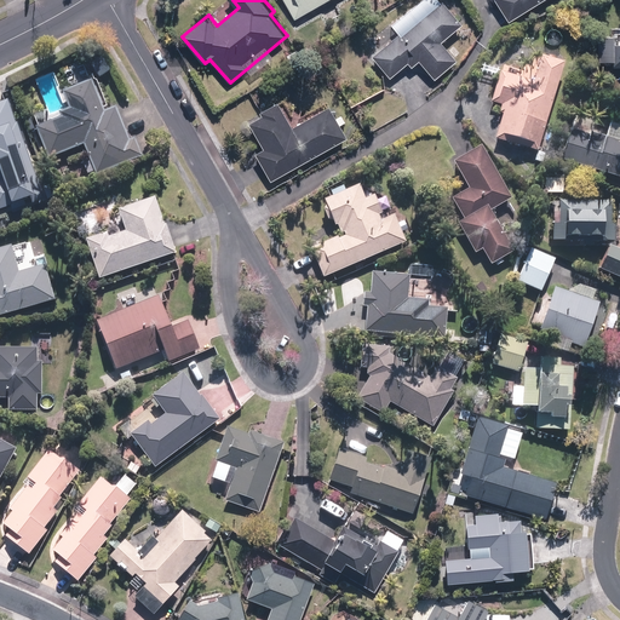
[(285,0),(296,19),(328,0),(285,0)]
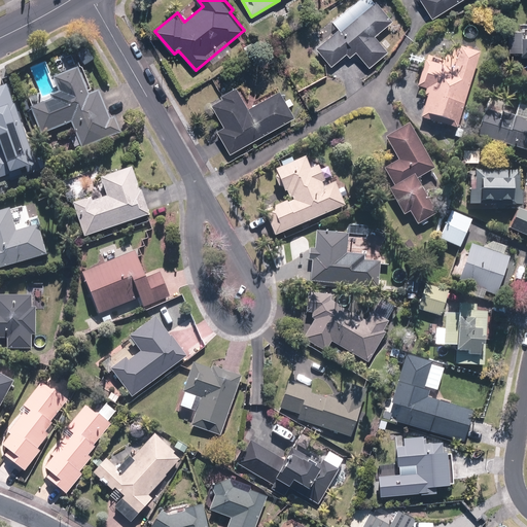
[(340,28),(317,47),(332,66),(347,54),(350,57),(357,51),(371,67),(390,50),(376,35),(393,20),(377,0),(342,30),(340,28)]
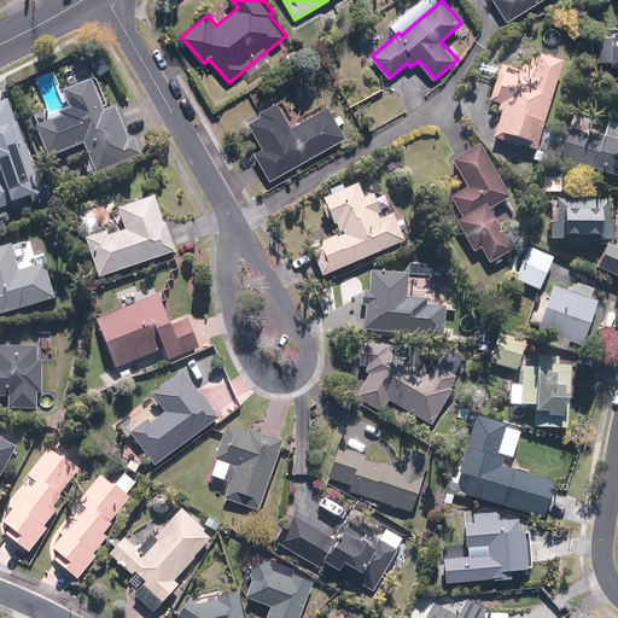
[(494,0),(508,22),(541,0),(494,0)]
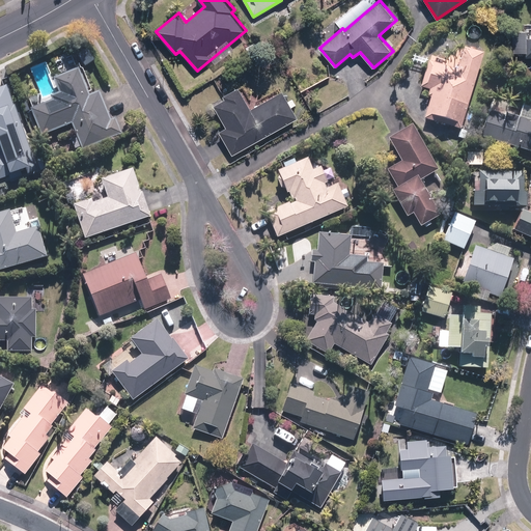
[(528,50),(528,55),(530,55),(530,35),(528,35),(527,28),(513,28),(514,50),(528,50)]
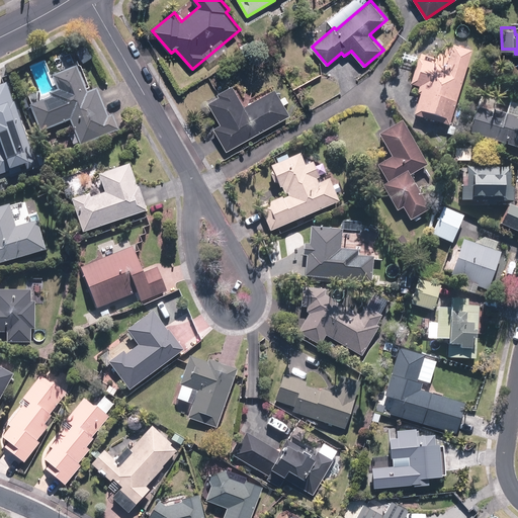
[(415,114),(451,125),(473,51),(454,45),(448,67),(420,58),(412,84),(423,88),(415,114)]
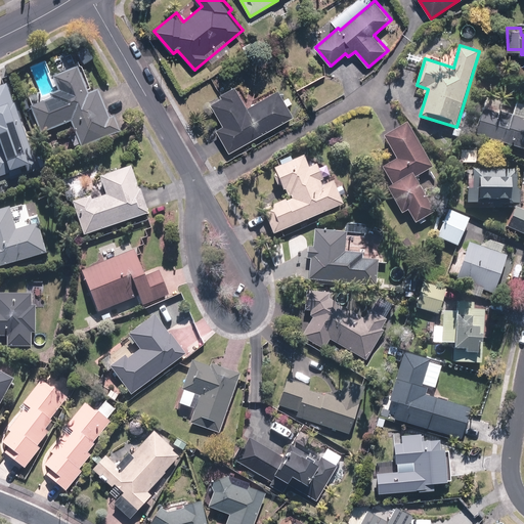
[(83,147),(122,131),(116,116),(112,117),(99,89),(90,93),(79,66),(54,76),(60,90),(51,93),(52,97),(31,106),(42,134),(72,122),(83,147)]
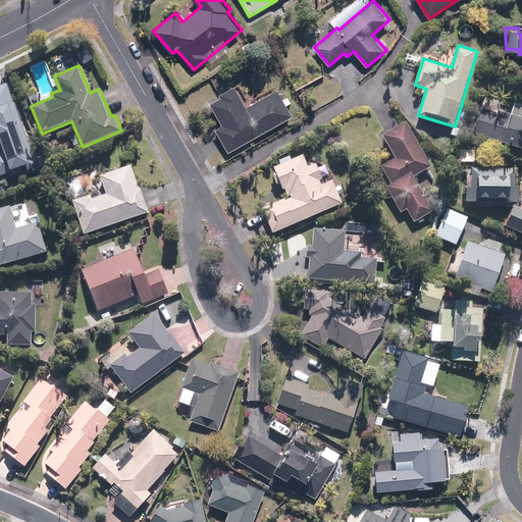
[(10,83),(0,86),(0,175),(10,173),(11,176),(39,167),(10,83)]
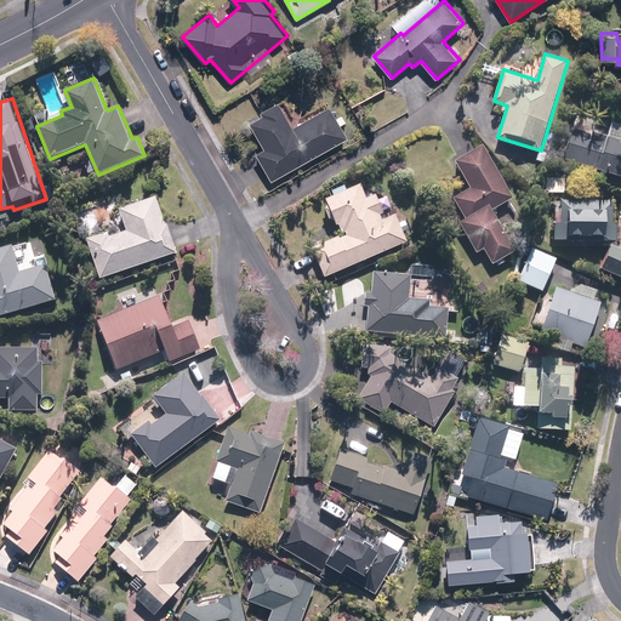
[(256,153),(272,181),(349,137),(331,104),(294,125),(279,101),(262,110),(263,114),(250,123),(265,148),(256,153)]
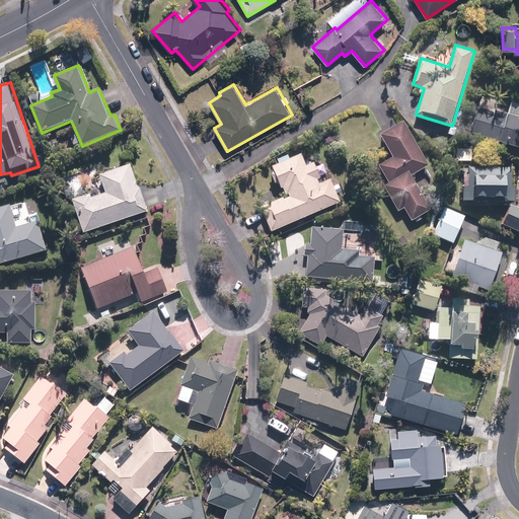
[(518,119),(482,107),(473,134),(518,147),(518,119)]
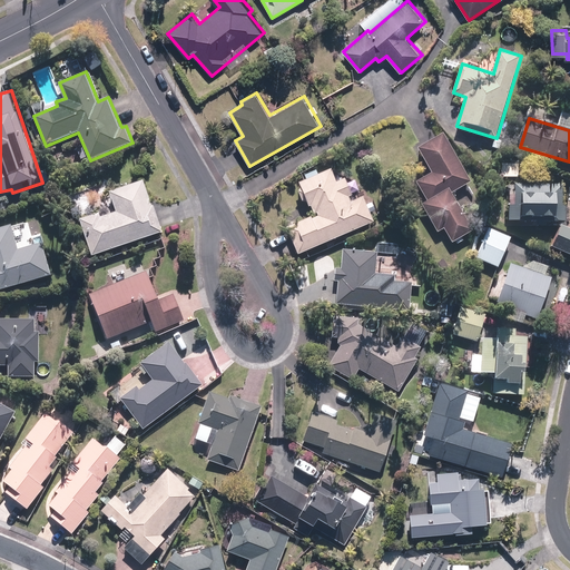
[(453,242),(474,231),(453,193),(473,182),(444,131),(419,147),(433,173),(416,182),(428,200),(423,204),(439,232),(445,228),(453,242)]
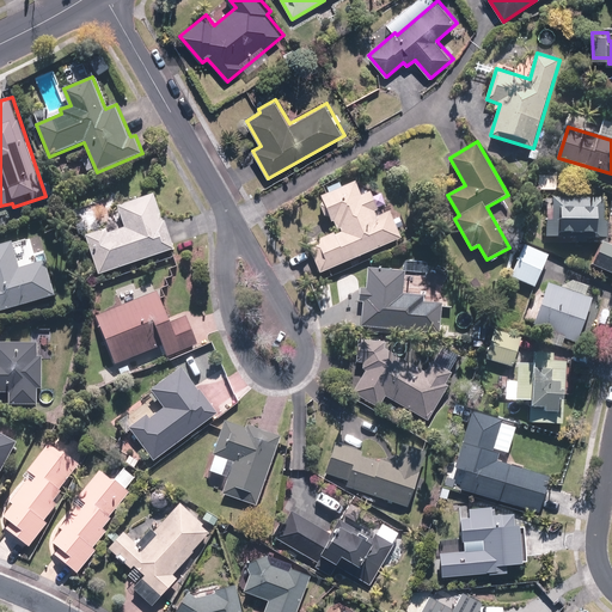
[(539,172),(539,190),(558,190),(558,172),(539,172)]
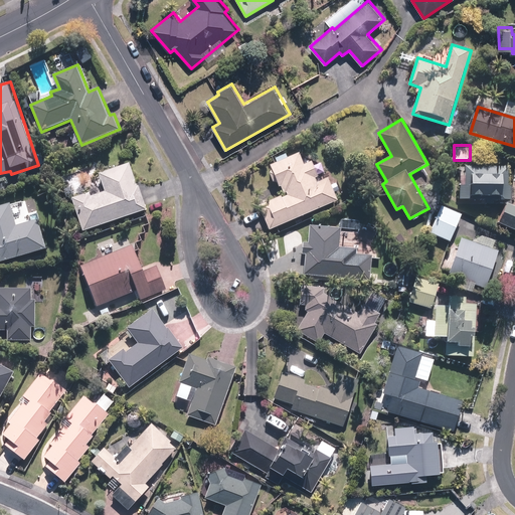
[(260,204),(271,229),(339,200),(329,177),(318,182),(316,177),(320,176),(313,161),(305,164),(300,153),(272,165),(274,168),(271,173),(275,181),(280,182),(285,193),(288,192),(289,195),(283,197),(282,195),(260,204)]
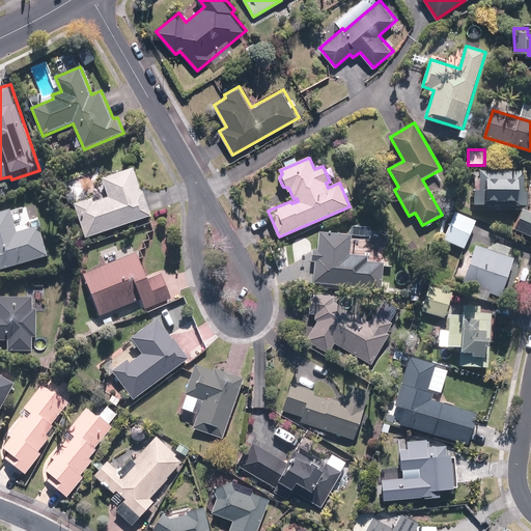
[(75,204),(86,239),(152,216),(136,167),(103,178),(109,197),(95,201),(93,197),(75,204)]
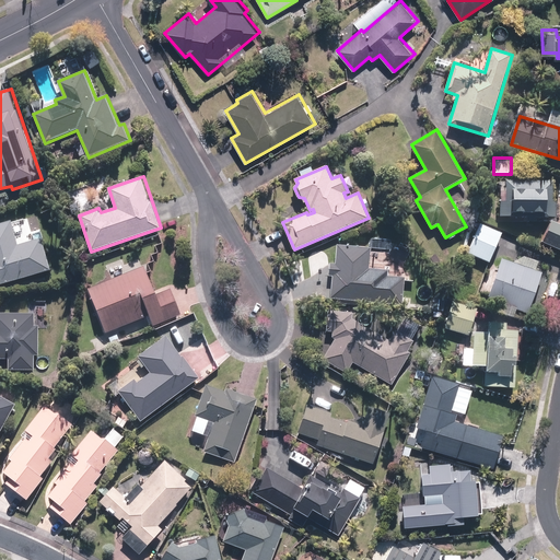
[(500,200),(500,216),(558,217),(558,179),(506,179),(506,200),(500,200)]
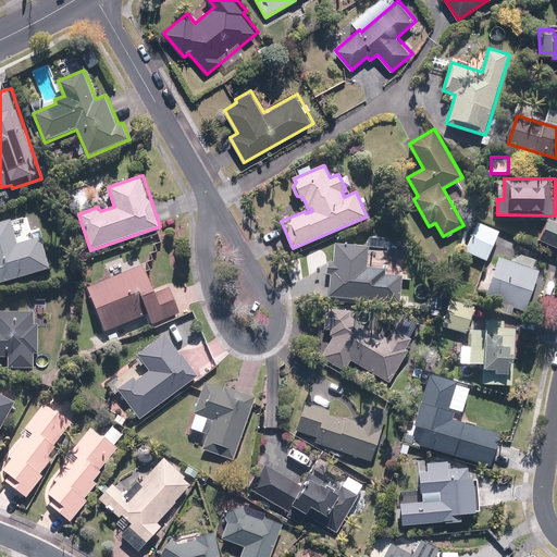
[(0,283),(51,268),(42,236),(20,243),(12,219),(0,221),(0,283)]
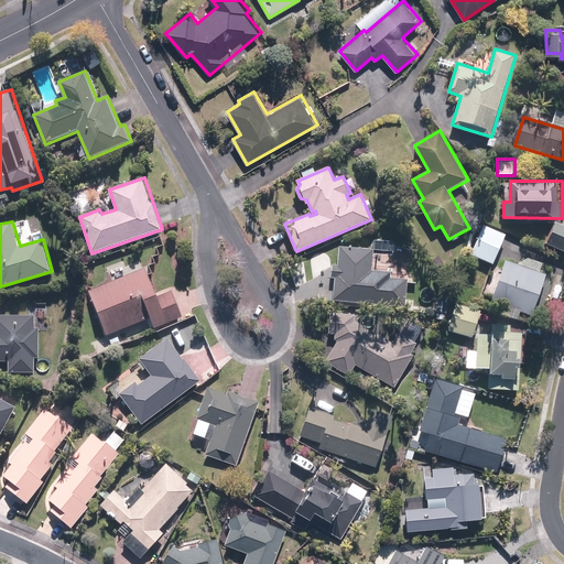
[(563,224),(556,221),(546,243),(563,251),(563,224)]
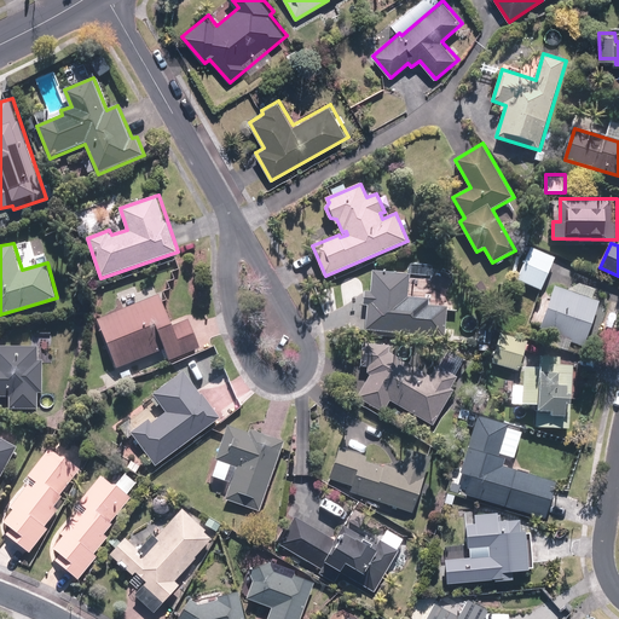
[(556,258),(532,247),(519,279),(542,289),(556,258)]
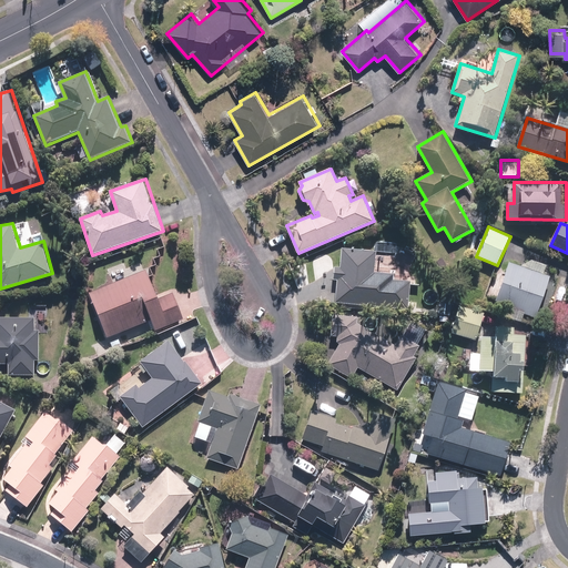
[(338,281),(336,303),(409,308),(412,281),(395,280),(395,273),(376,272),(377,251),(343,247),(341,267),(335,266),(334,280),(338,281)]
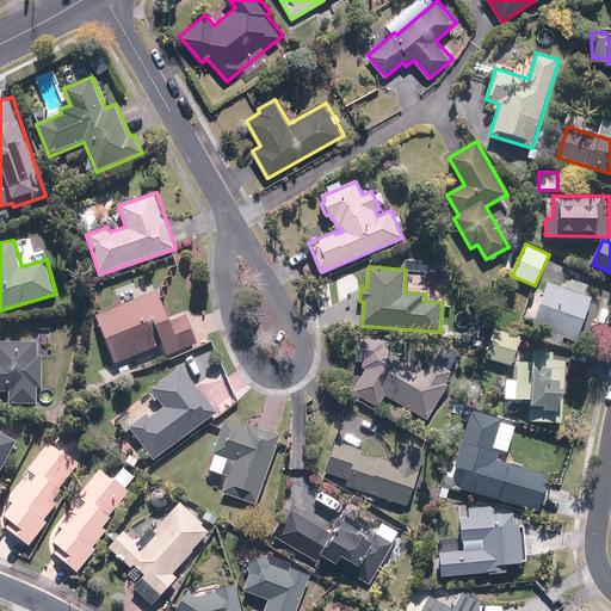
[(535,326),(578,341),(593,297),(550,282),(535,326)]
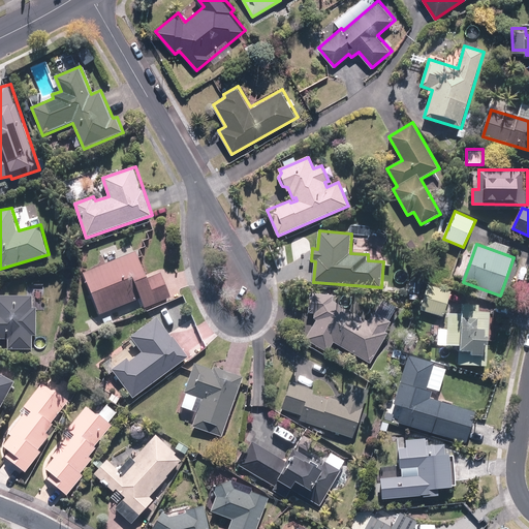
[(84,273),(100,314),(142,298),(146,308),(172,297),(162,272),(147,278),(136,251),(84,273)]
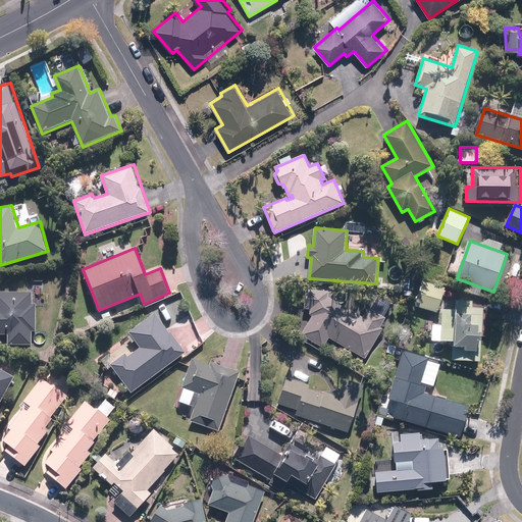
[(421,281),(415,306),(438,312),(445,286),(421,281)]
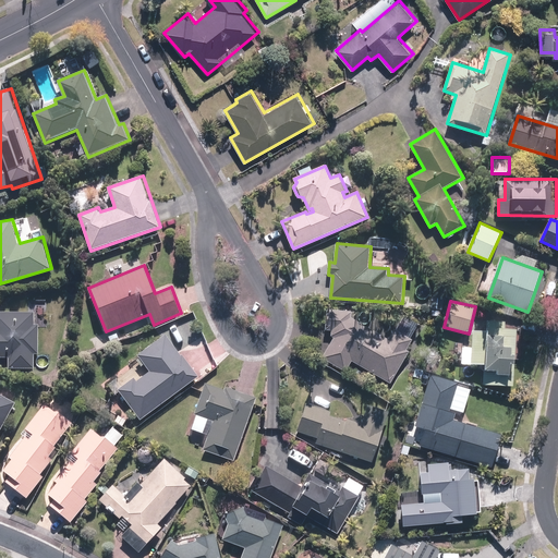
[(331,336),(335,337),(323,358),(346,372),(352,361),(390,384),(416,341),(396,328),(389,339),(352,317),(352,311),(329,308),(327,329),(331,330),(331,336)]
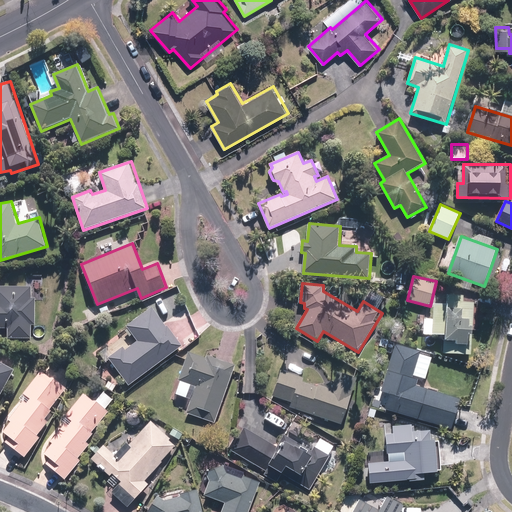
[(8,338),(33,338),(33,325),(37,325),(37,297),(33,297),(33,286),(0,285),(0,327),(8,328),(8,338)]
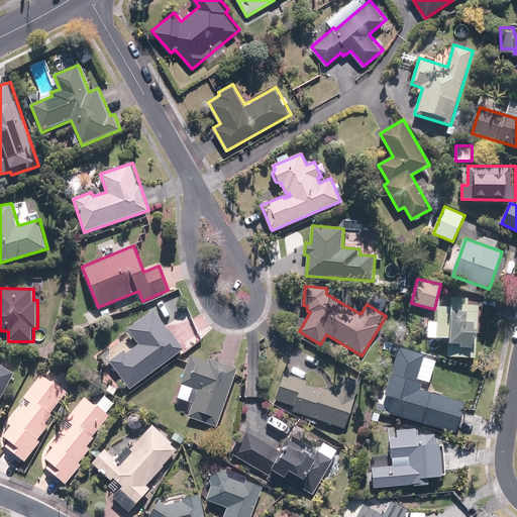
[(439,305),(436,337),(448,338),(447,355),(476,357),(480,304),(469,303),(470,298),(451,296),(450,306),(439,305)]
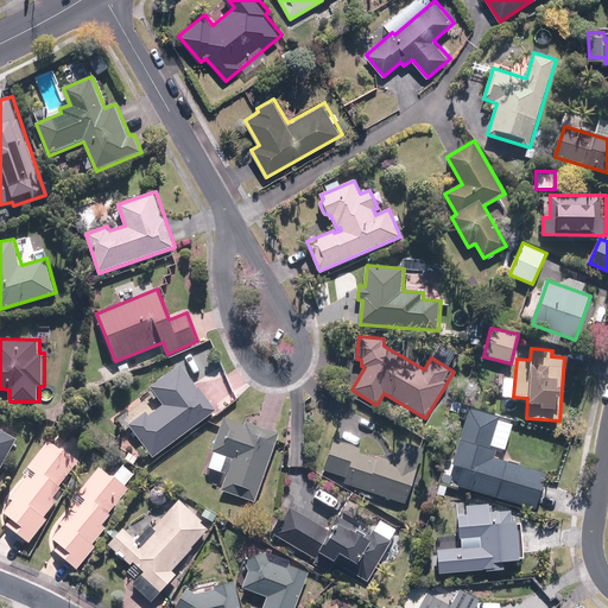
[(130,425),(153,457),(217,410),(182,363),(150,387),(163,404),(150,415),(147,411),(130,425)]
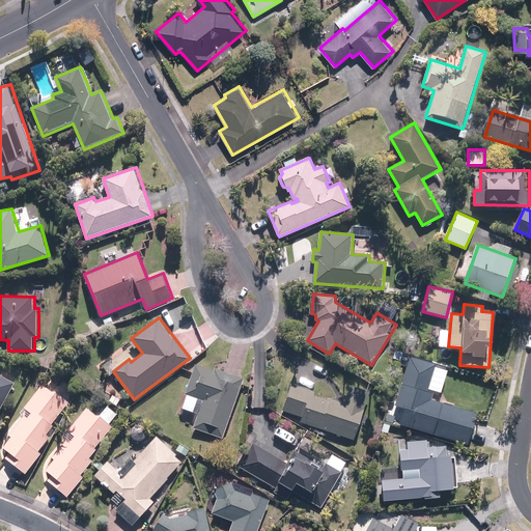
[(404,407),(399,423),(469,444),(478,412),(432,398),(435,392),(429,391),(438,363),(411,355),(396,404),(404,407)]
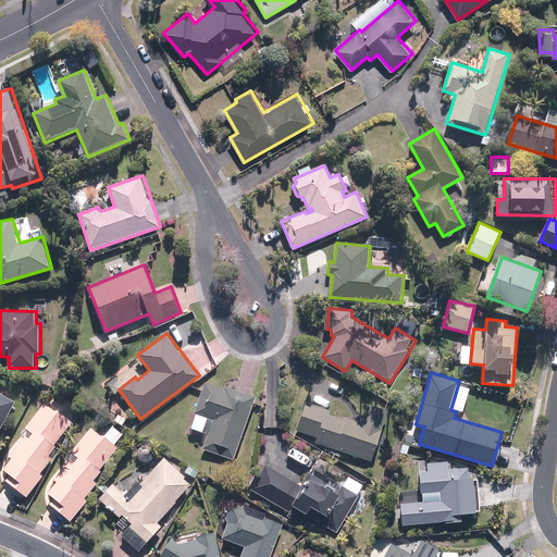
[(203,448),(235,459),(258,396),(226,385),(225,388),(206,382),(195,412),(213,420),(203,448)]
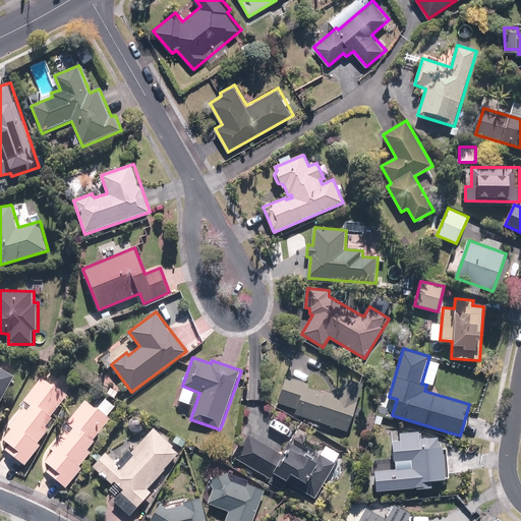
[(0,404),(16,375),(0,365),(0,404)]
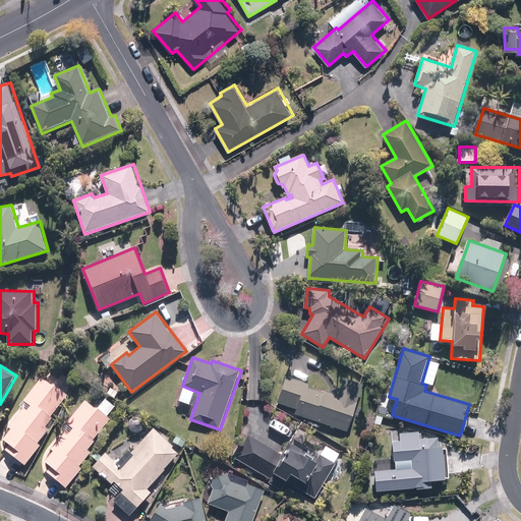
[(6,450),(25,465),(42,445),(39,443),(50,428),(47,425),(54,416),(52,415),(69,395),(44,375),(21,404),(25,407),(10,426),(12,428),(4,439),(10,444),(6,450)]
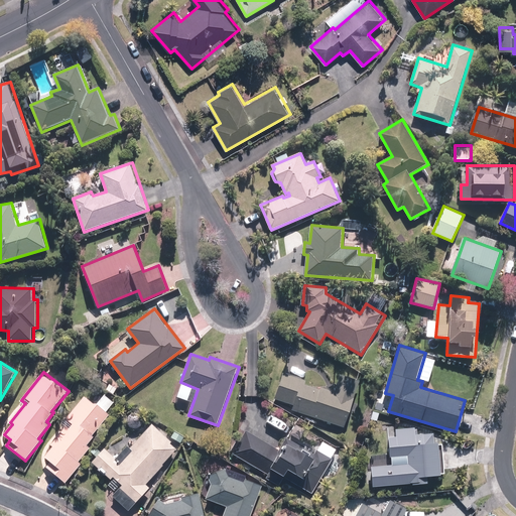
[(341,374),(337,385),(336,383),(329,387),(330,389),(321,387),(321,389),(305,384),(306,380),(284,373),(276,399),(294,404),(292,409),(345,427),(360,381),(341,374)]
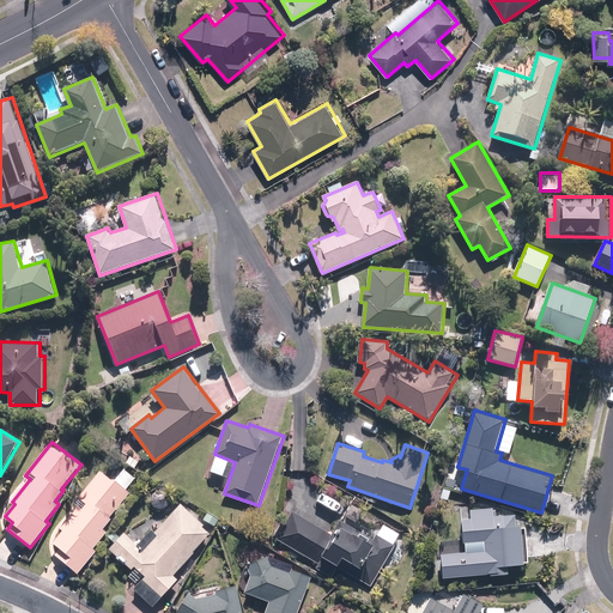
[(55,554),(78,574),(97,551),(93,547),(108,532),(104,529),(113,519),(110,517),(131,492),(103,469),(54,528),(67,539),(55,554)]
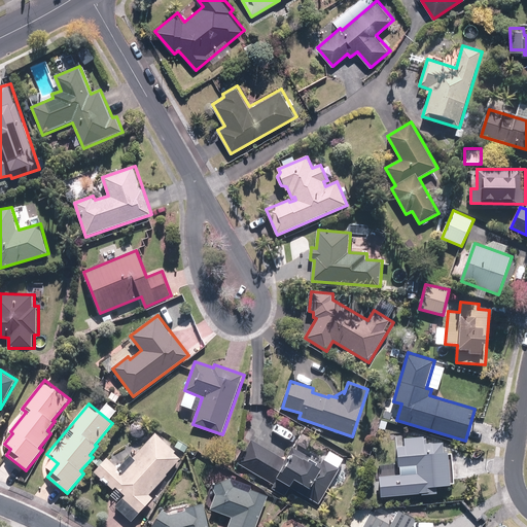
[(108,456),(95,471),(124,497),(115,505),(132,521),(153,497),(150,494),(183,457),(156,432),(134,457),(131,455),(119,467),(108,456)]
